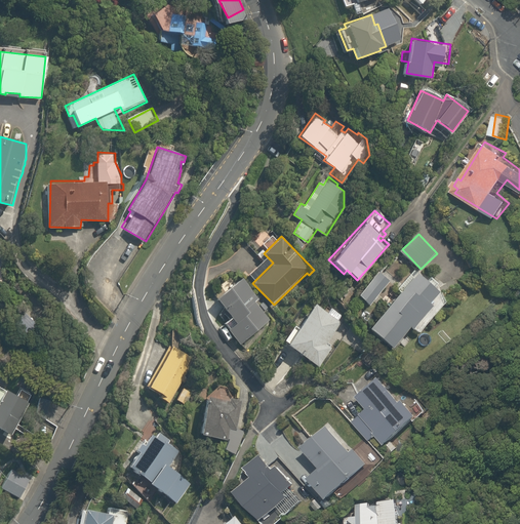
[(381,273),(359,294),(370,305),(392,283),(381,273)]
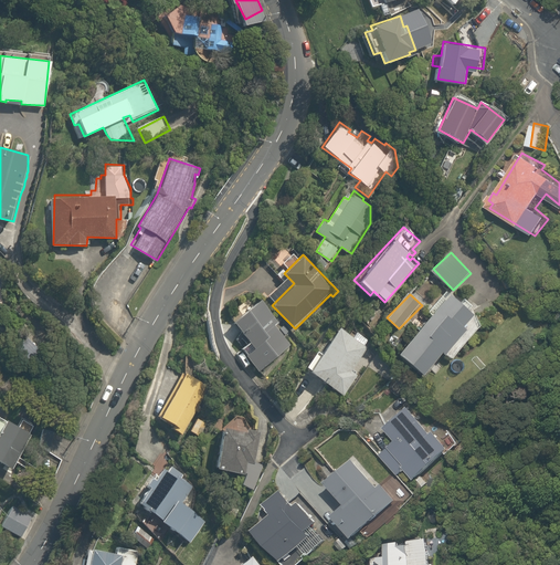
[(421,375),(441,353),(444,356),(446,353),(453,358),(482,327),(472,318),(475,315),(452,295),(398,355),(421,375)]
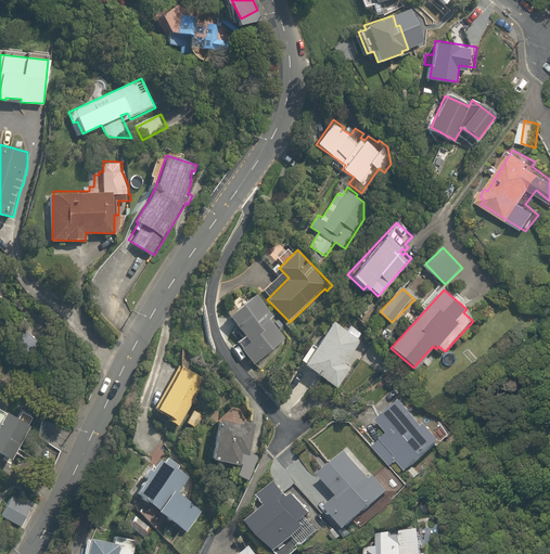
[(256,364),(264,358),(263,357),(285,337),(268,316),(272,312),(257,294),(226,316),(248,343),(241,349),(256,364)]
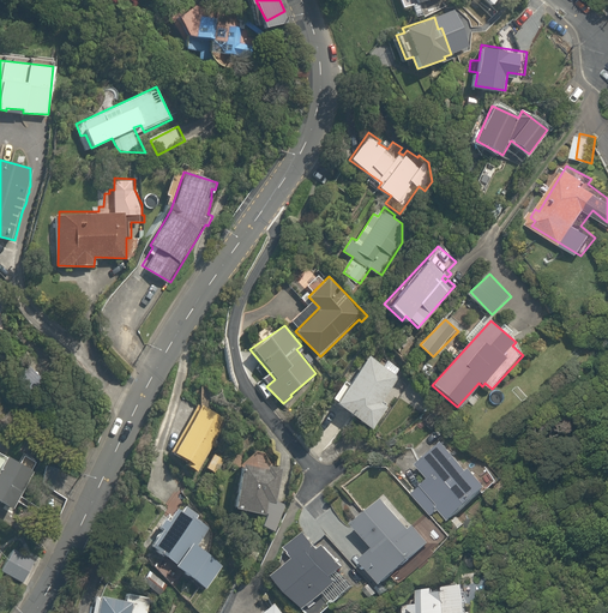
[(390,360),(385,366),(366,354),(349,382),(343,378),(330,398),(336,402),(335,403),(369,425),(375,428),(391,403),(385,400),(398,378),(396,377),(402,367),(390,360)]
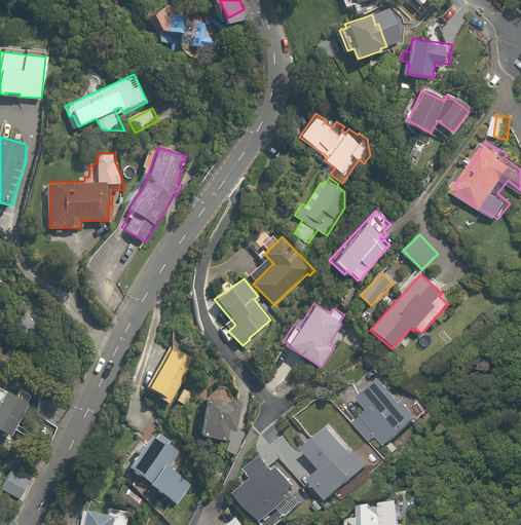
[(12,325),(23,335),(36,322),(26,311),(12,325)]
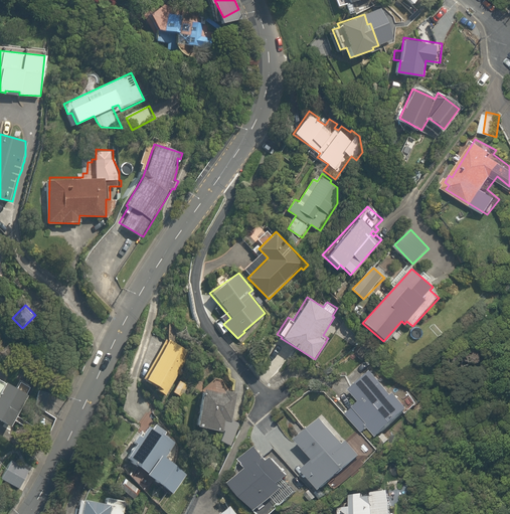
[(169,333),(144,378),(159,387),(157,391),(166,396),(179,373),(183,376),(198,351),(169,333)]
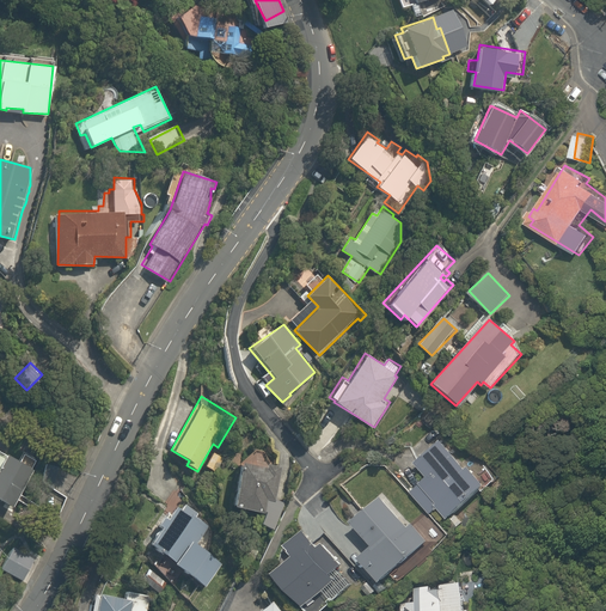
[(415,493),(435,513),(441,507),(453,518),(488,484),(447,441),(422,464),(433,476),(415,493)]
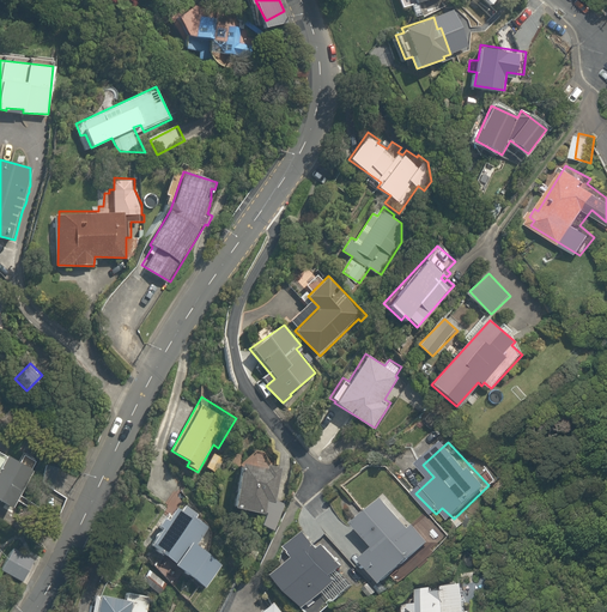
[(0,502),(8,507),(19,486),(26,490),(37,472),(31,470),(37,459),(22,452),(18,458),(0,447),(0,502)]
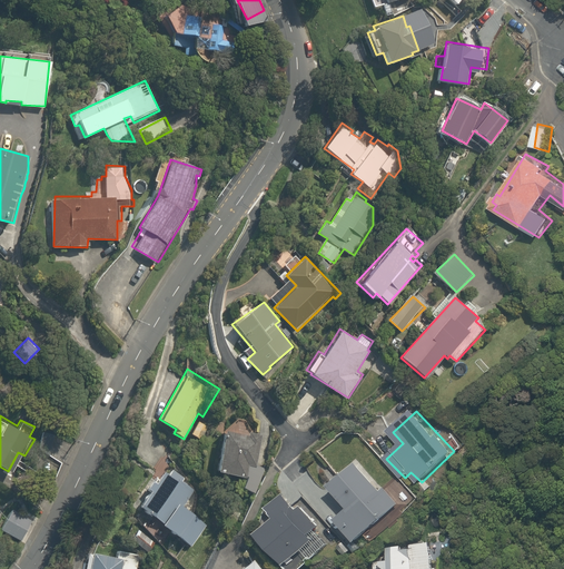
[(210,424),(199,418),(191,432),(203,439),(210,424)]
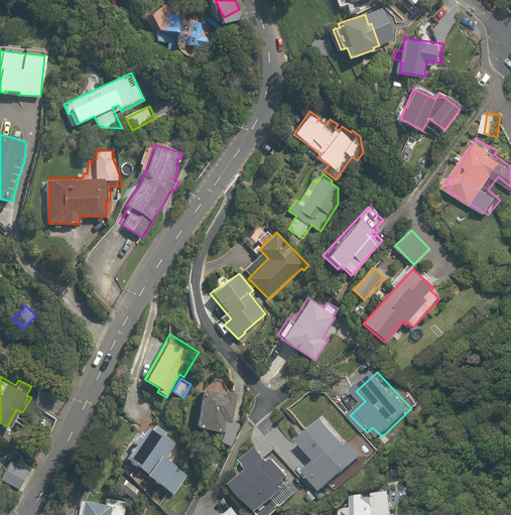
[(227,395),(203,390),(195,424),(200,424),(200,429),(224,431),(221,442),(233,446),(245,421),(233,419),(239,391),(228,389),(227,395)]
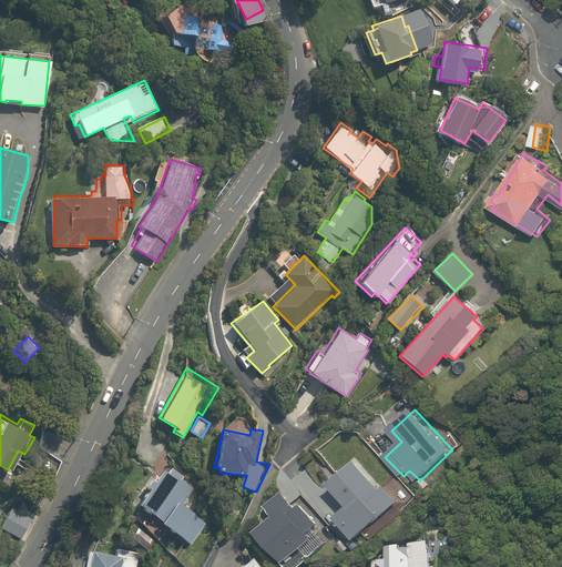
[(389,487),(382,493),(357,461),(329,483),(349,507),(337,516),(356,539),(395,507),(400,503),(389,487)]
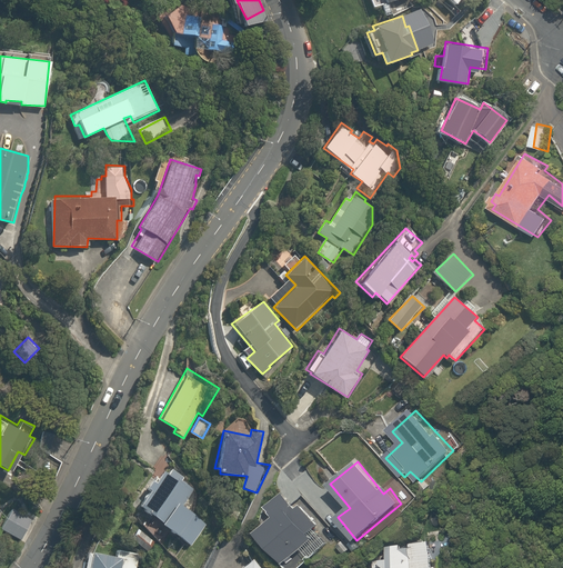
[(146,486),(150,489),(138,506),(162,521),(161,525),(194,545),(208,524),(184,508),(195,490),(180,480),(183,476),(173,470),(171,474),(166,470),(156,482),(151,479),(146,486)]
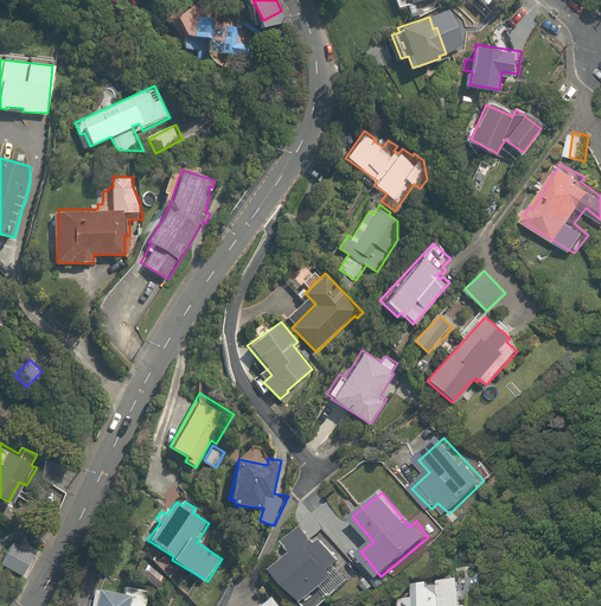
[(296,549),(275,568),(306,600),(337,573),(332,568),(343,560),(324,537),(319,541),(306,525),(288,541),(296,549)]
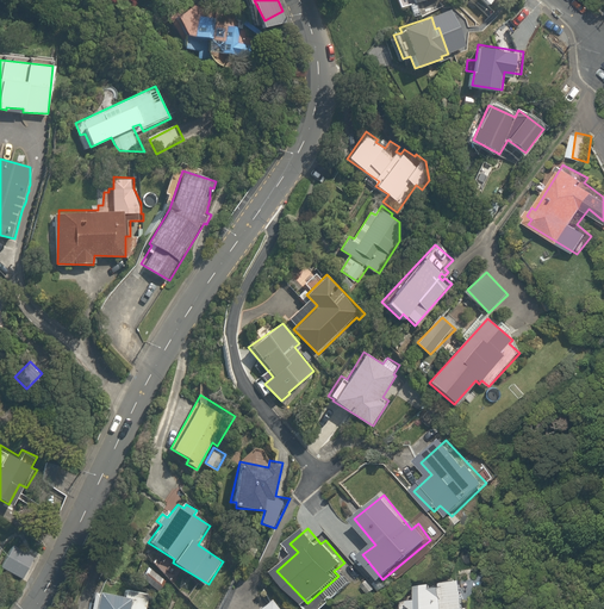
[(37,557),(16,545),(5,566),(26,577),(37,557)]
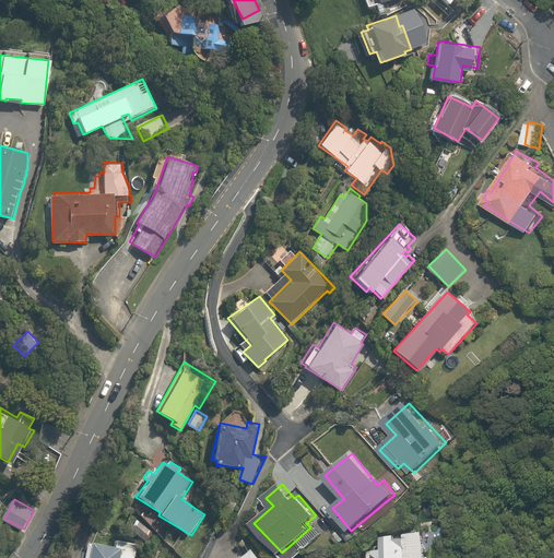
[(399,533),(385,535),(384,549),(377,549),(377,553),(373,553),(373,557),(434,557),(435,555),(429,555),(429,541),(425,536),(425,530),(411,531),(410,534),(407,534),(407,537),(399,537),(399,533)]
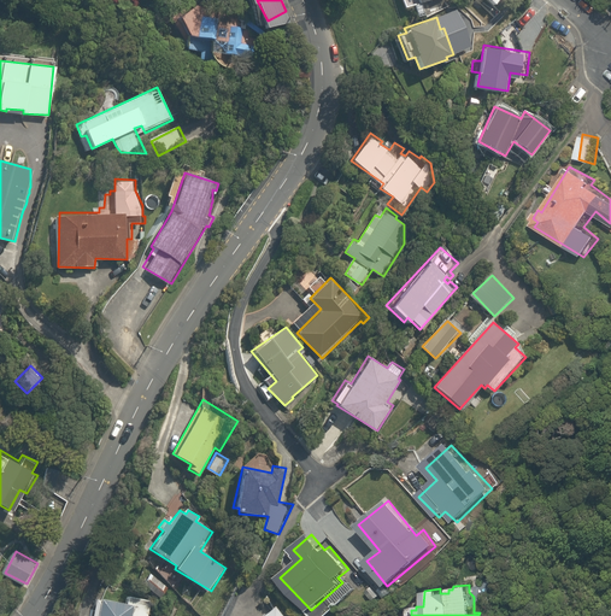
[(129,602),(99,598),(97,615),(153,615),(157,600),(129,597),(129,602)]
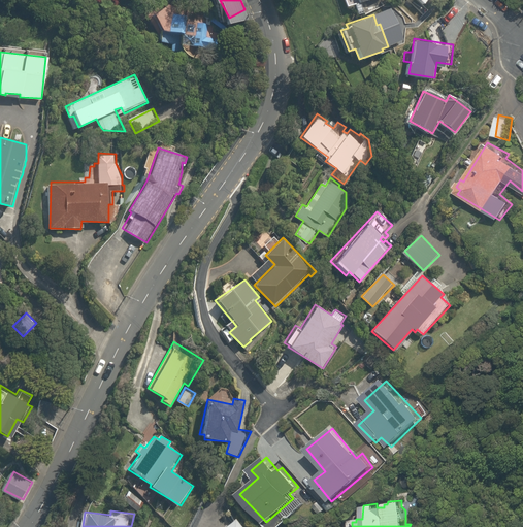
[(243,526),(236,518),(225,526),(243,526)]
